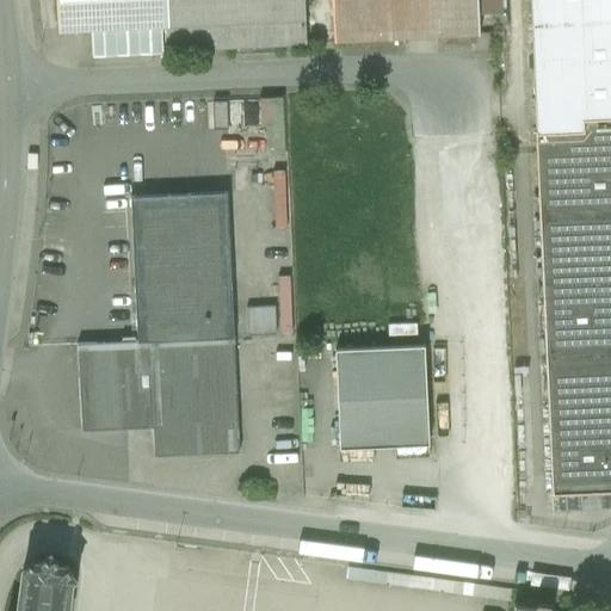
[(55,0),(57,31),(91,29),(304,18),(303,0),(55,0)]
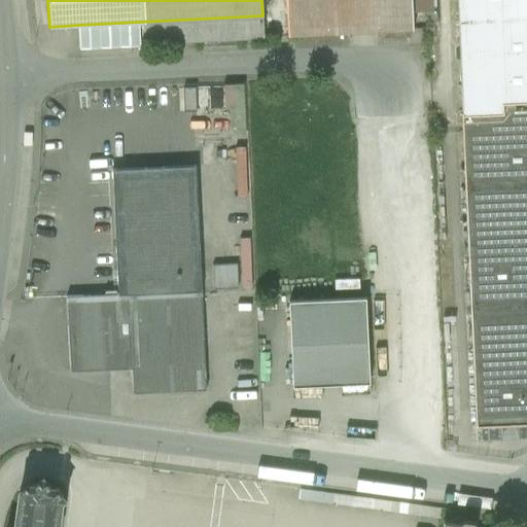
[(411,0),(286,0),(288,36),(413,30),(411,0)]
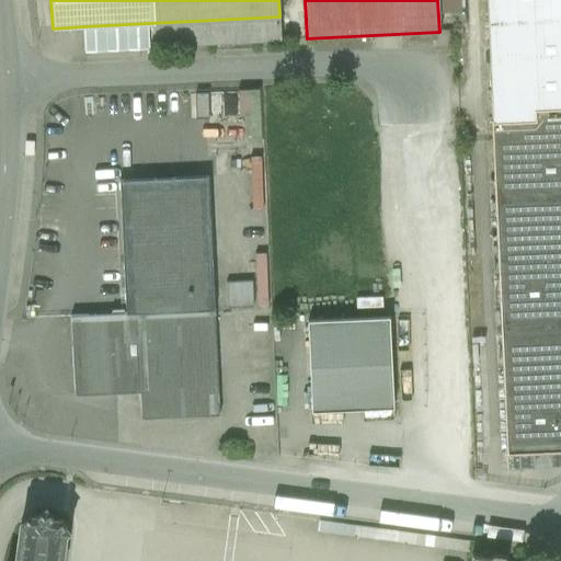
[(560,0),(485,0),(492,121),(535,119),(535,109),(560,106),(560,0)]
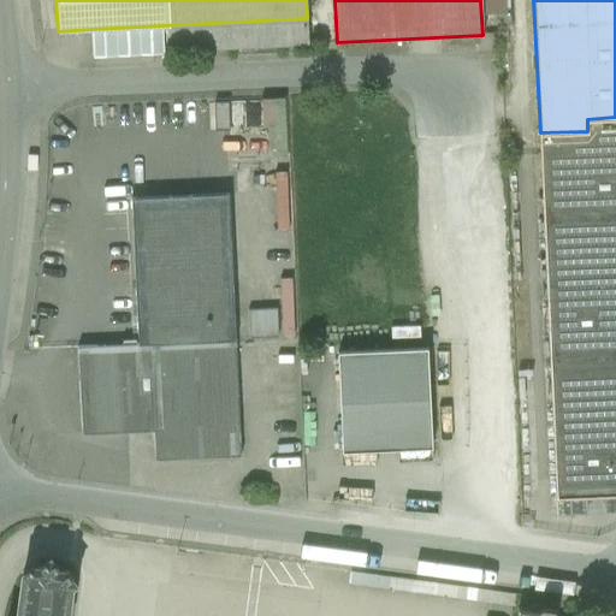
[(307,18),(92,29),(93,54),(164,52),(164,51),(308,43),(307,18)]
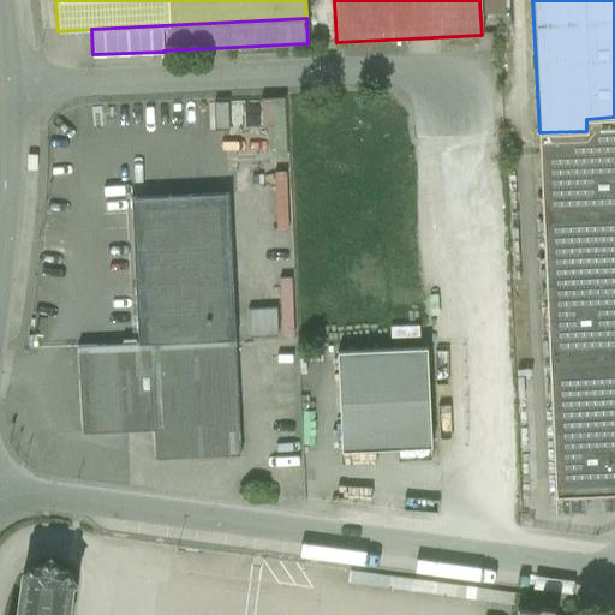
[(261,96),(261,118),(280,119),(280,96),(261,96)]
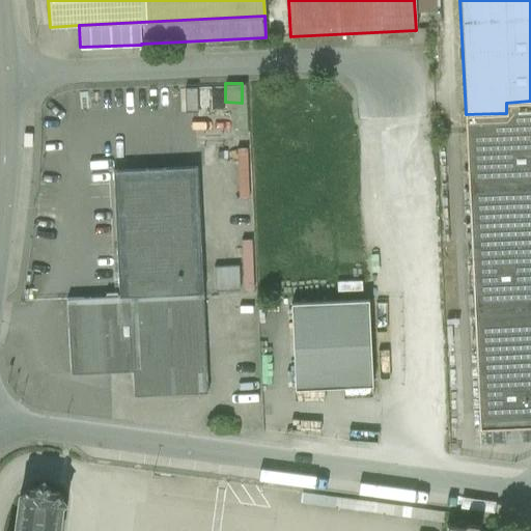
[(211,85),(192,86),(193,112),(213,112),(211,85)]
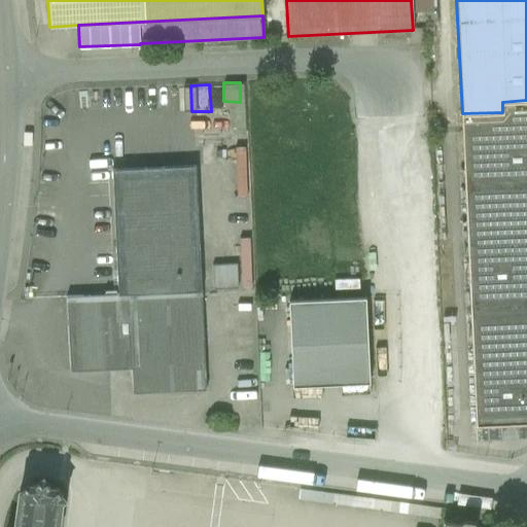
[(502,112),(462,113),(476,427),(526,424),(526,100),(502,102),(502,112)]
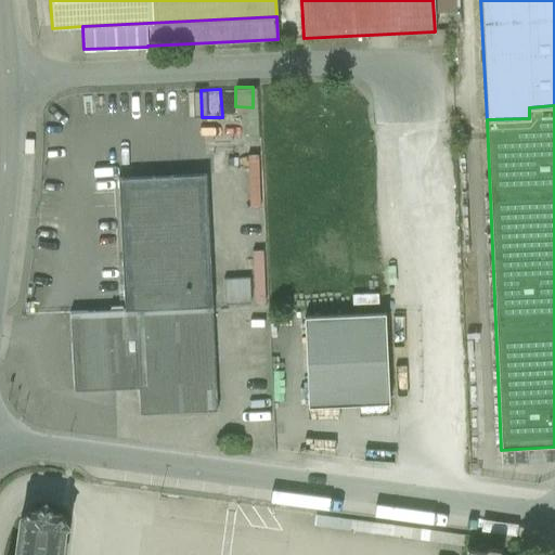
[(118,179),(125,307),(125,310),(71,312),(74,391),(139,389),(140,415),(218,411),(213,307),(206,175),(118,179)]
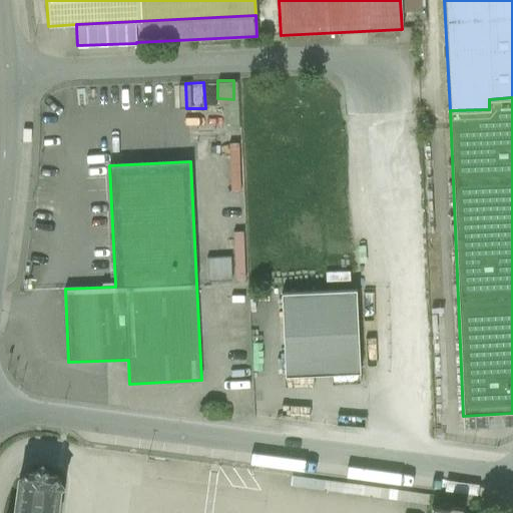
[(231,258),(208,259),(209,282),(232,281),(231,258)]
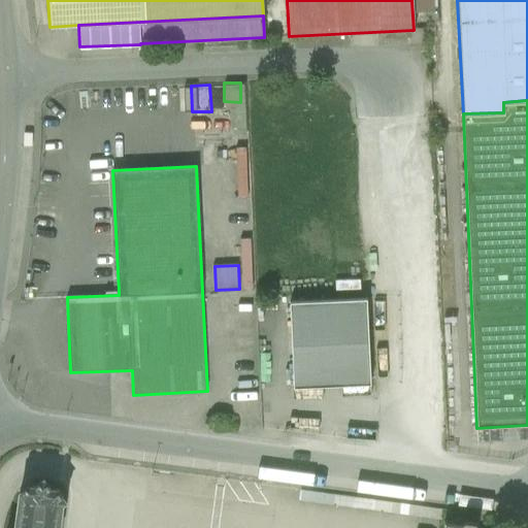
[(366,298),(290,302),(293,388),(370,384),(366,298)]
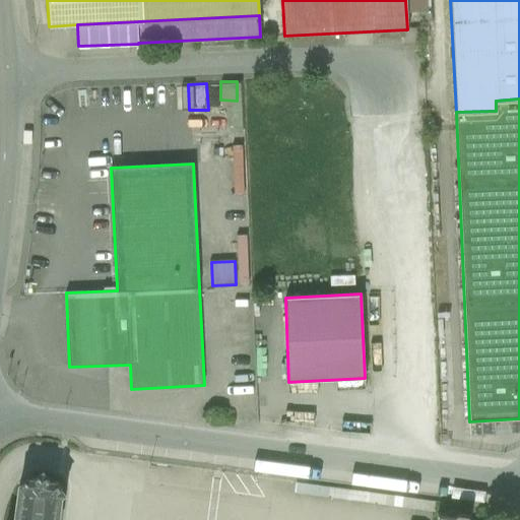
[(519,418),(469,421),(470,436),(519,433),(519,418)]
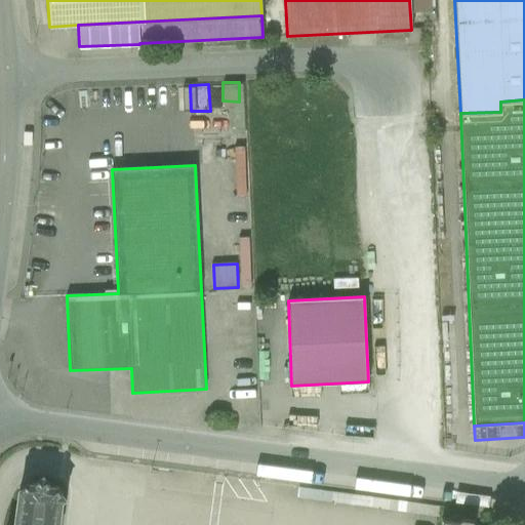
[(57,524),(63,494),(55,485),(52,487),(42,475),(18,494),(13,524),(57,524)]
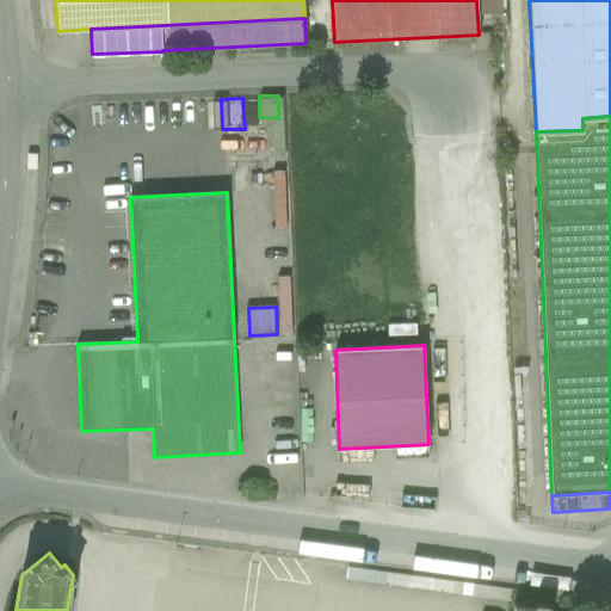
All buildings are outlined.
